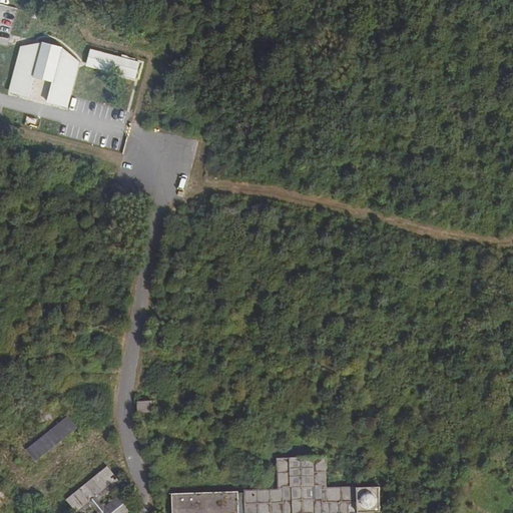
[(68,106),(81,61),(62,44),(45,40),(20,45),(7,90),(29,96),(35,75),(51,79),(45,100),(68,106)]
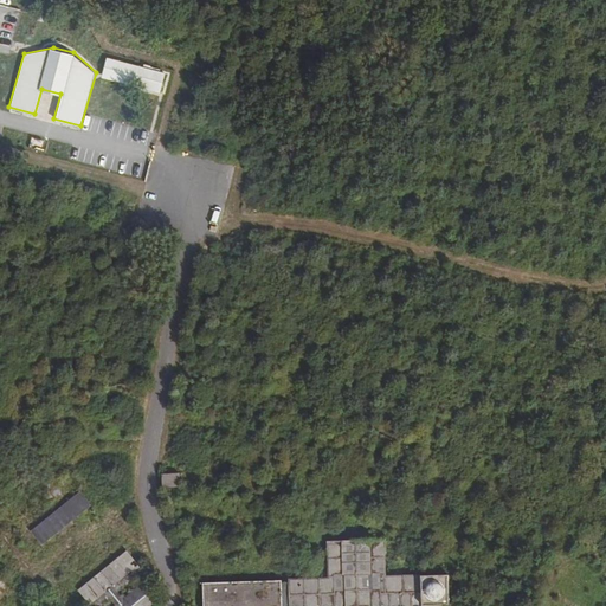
[(130,62),(124,82),(159,92),(165,72),(130,62)]
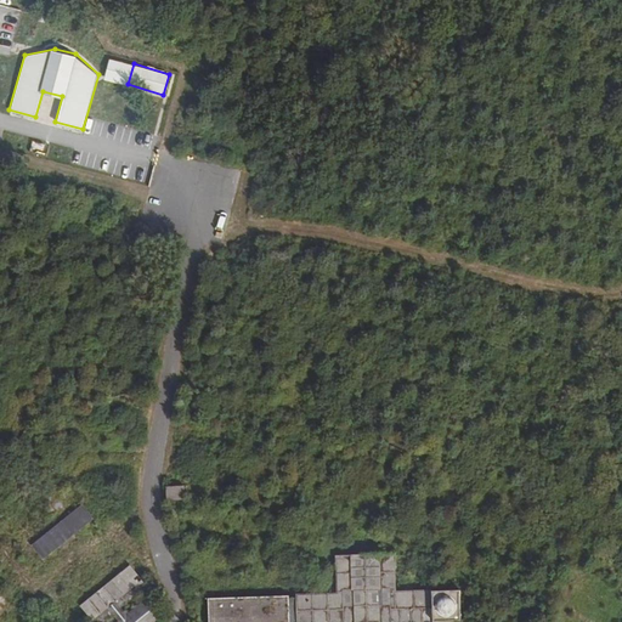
[(165,485),(167,501),(186,499),(185,484),(165,485)]
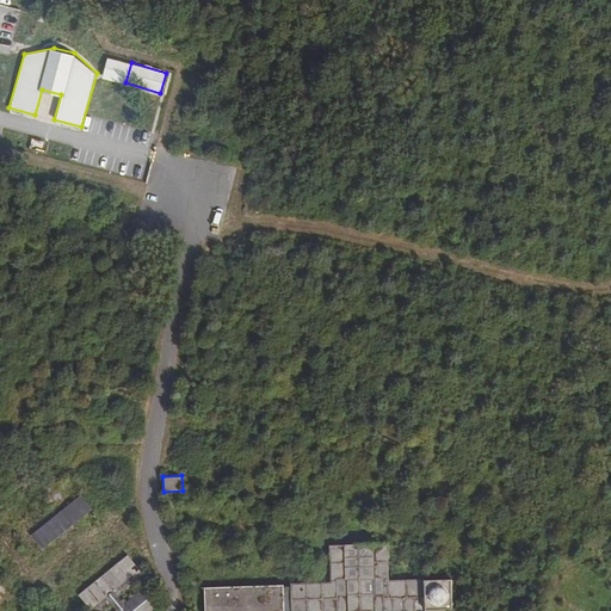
[(31,535),(42,548),(90,510),(78,495),(31,535)]
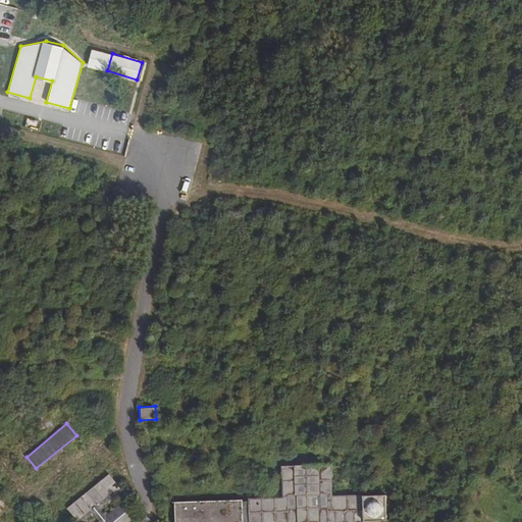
[(176,501),(175,521),(315,521),(389,519),(388,493),(332,494),(331,462),(283,463),(284,496),(176,501)]
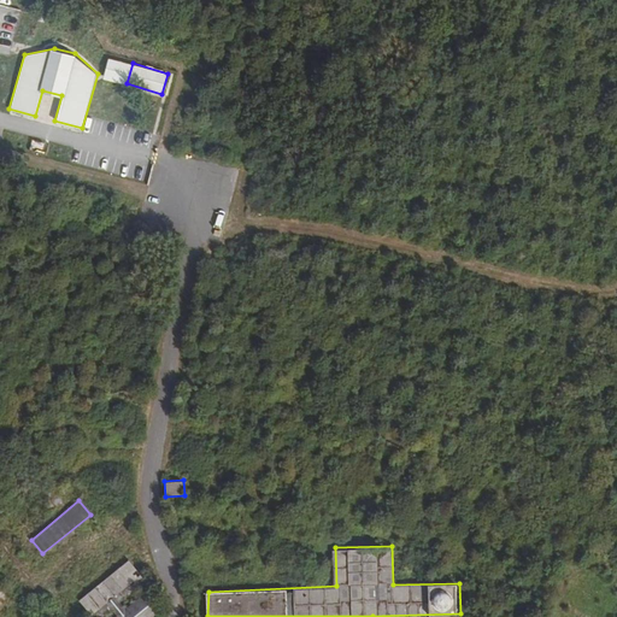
[(129,560),(81,600),(94,616),(103,616),(115,609),(121,616),(119,616),(154,616),(160,612),(148,597),(127,613),(121,605),(135,594),(137,597),(152,586),(142,574),(140,575),(129,560)]
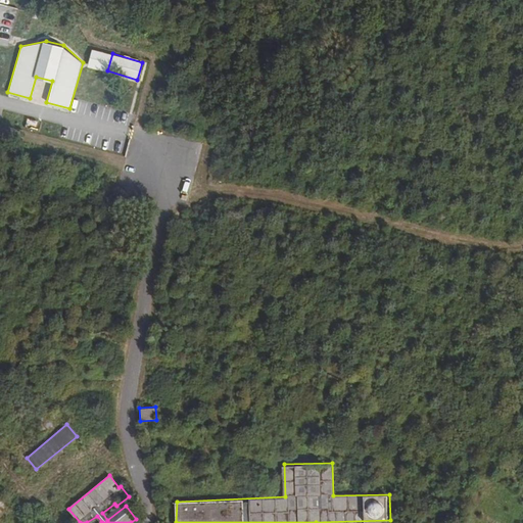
All buildings are outlined.
